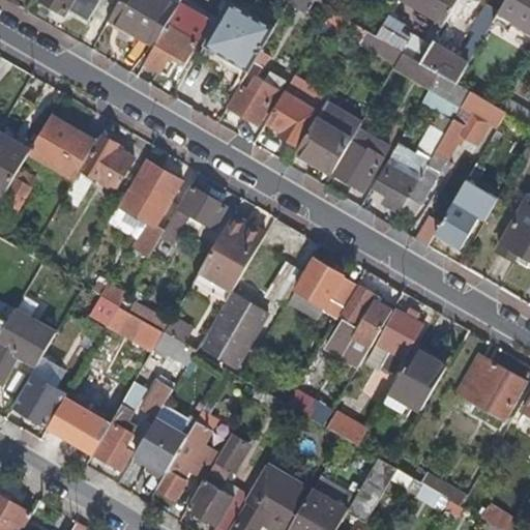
[(70,3),(72,0),(40,0),(65,13),(70,3)]
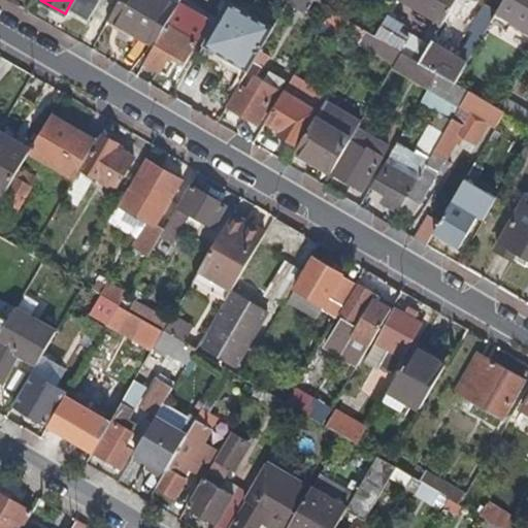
[(179,0),(120,0),(110,17),(156,42),(166,24),(175,9),(179,0)]
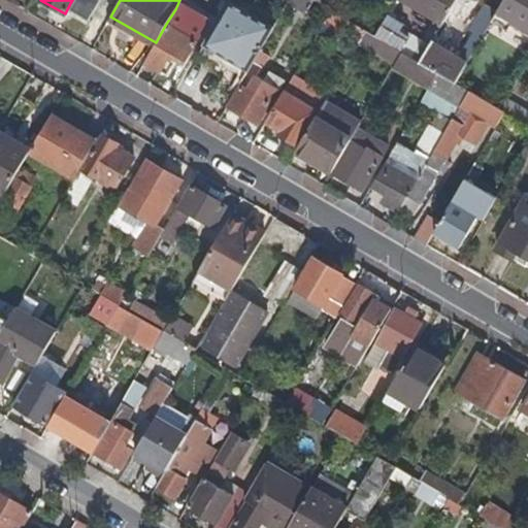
[(228,0),(203,42),(248,68),(260,47),(273,26),(229,0),(228,0)]
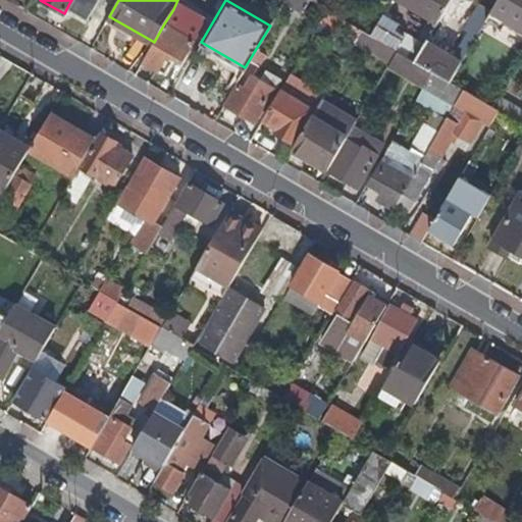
[(331,0),(311,0),(326,9),(330,3),(331,0)]
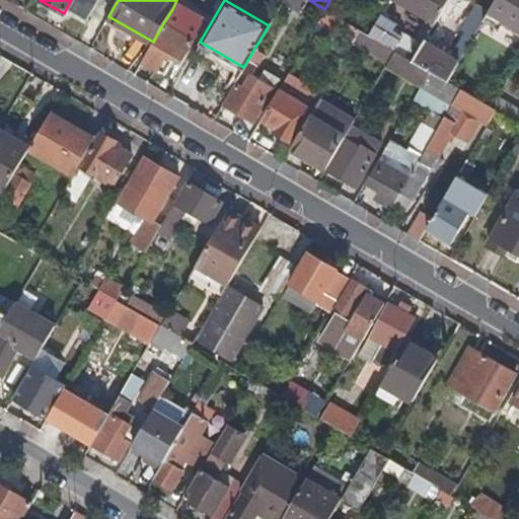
[(390,0),(433,25),(435,23),(447,0),(390,0)]
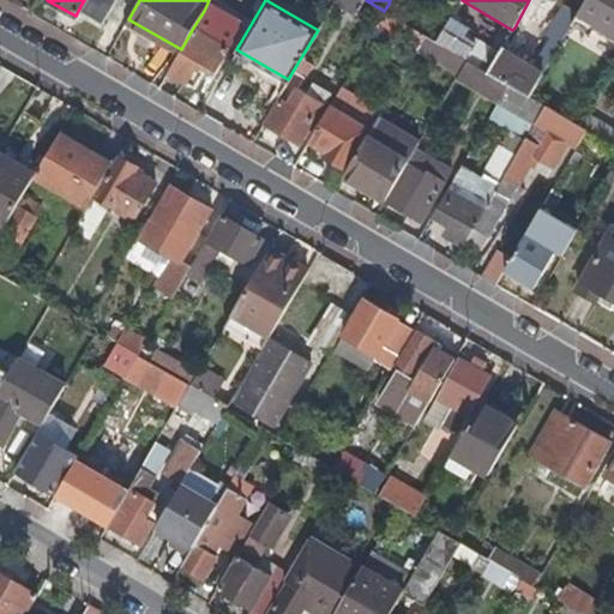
[(541,0),(529,0),(515,28),(523,32),(541,0)]
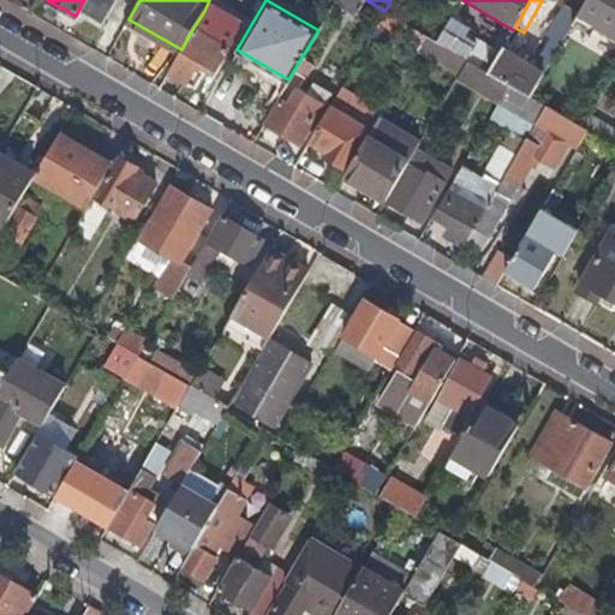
[(441,34),(389,4),(384,11),(386,11),(427,35),(436,41),(441,34)]
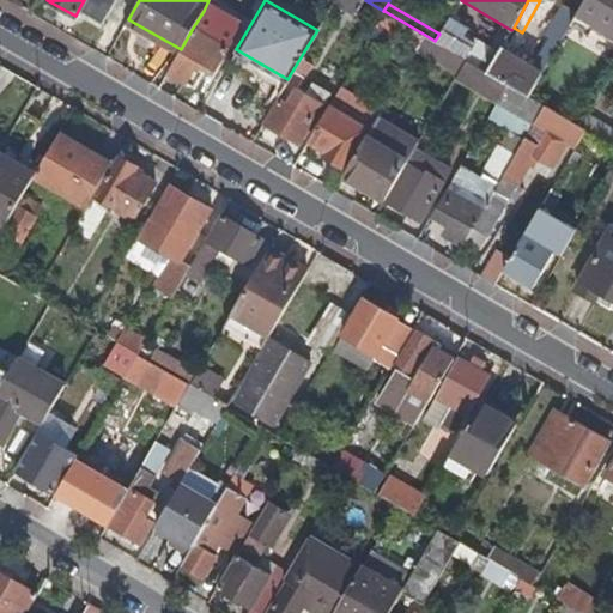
[(235,30),(204,11),(193,28),(225,47),(235,30)]
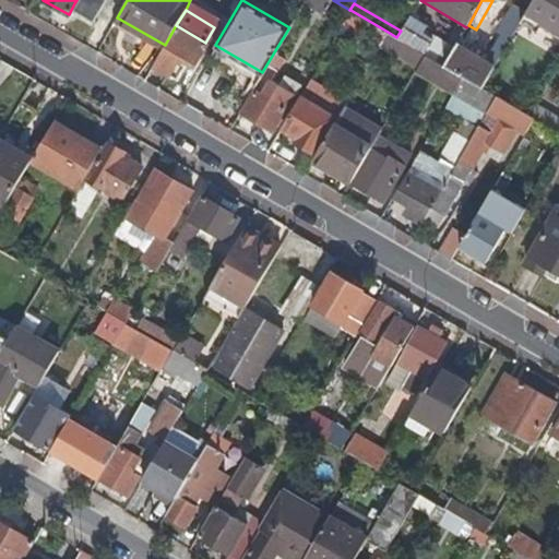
[(486,60),(456,44),(454,47),(444,64),(463,75),(482,87),(495,66),(521,21),(507,13),(499,27),(503,30),(486,60)]
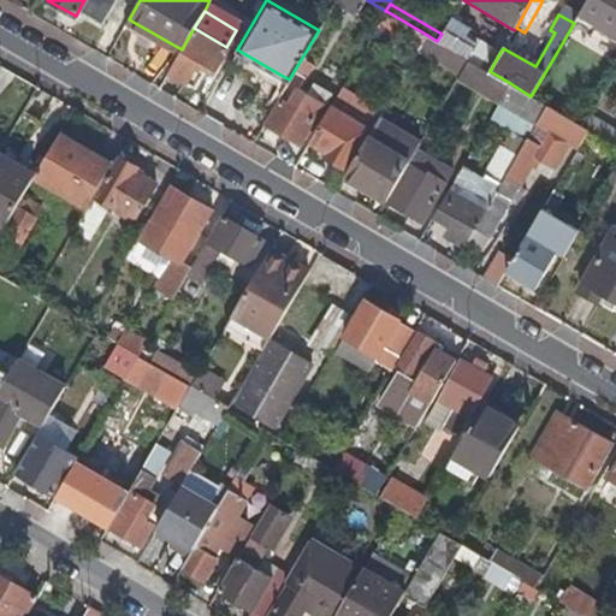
[(469,29),(450,18),(442,34),(437,41),(443,45),(468,59),(490,71),(501,52),(467,33),(469,29)]
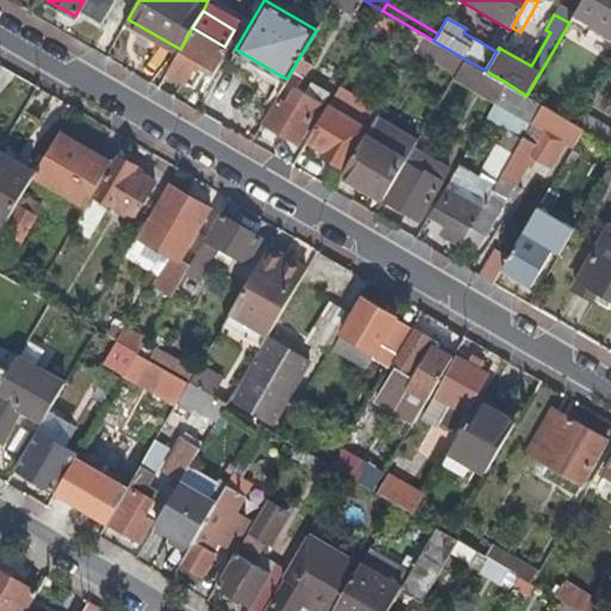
[(224,47),(192,28),(180,49),(167,71),(186,81),(193,69),(198,71),(202,63),(215,71),(227,48),(224,47)]
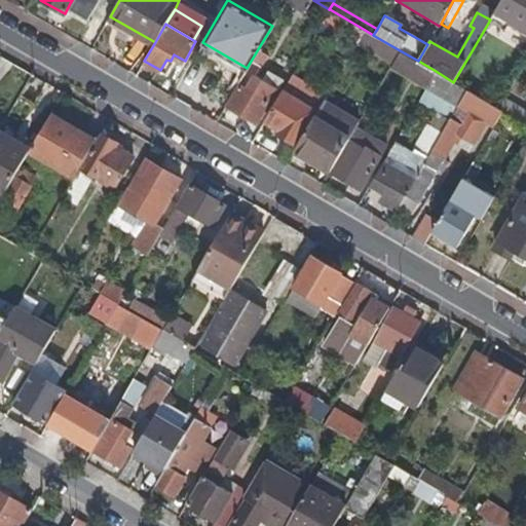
[(373,46),(395,59),(400,50),(378,38),(373,46)]
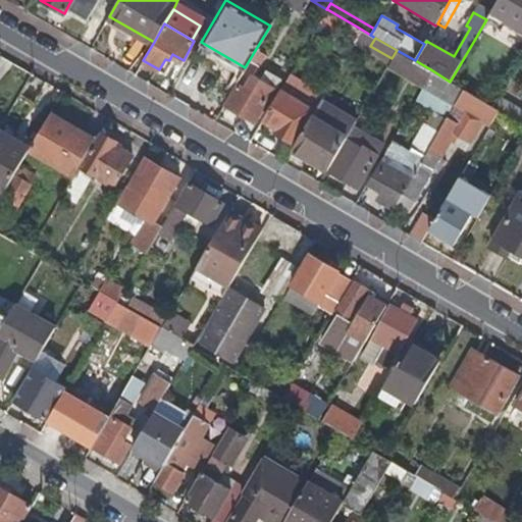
[(268,53),(257,47),(245,67),(243,71),(252,77),(255,73),(256,74),(268,53)]
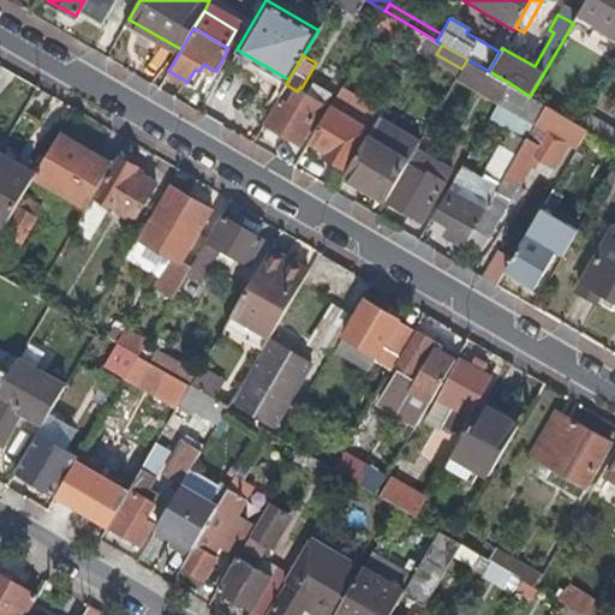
[(455,78),(497,102),(509,83),(489,71),(467,59),(461,69),(455,78)]
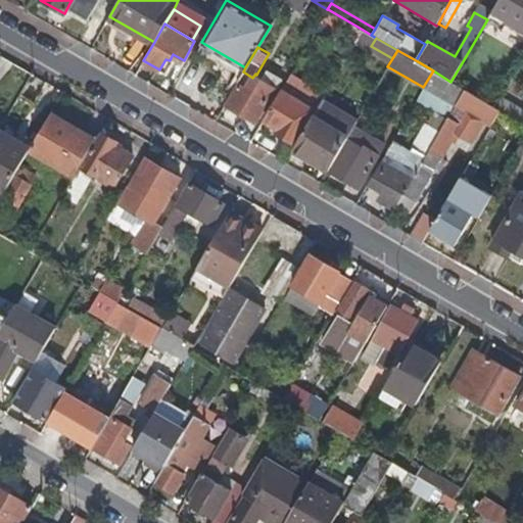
[(255,74),(252,78),(248,85),(240,80),(226,103),(255,121),(276,86),(270,82),(275,73),(269,69),(264,79),(256,75),(255,74)]
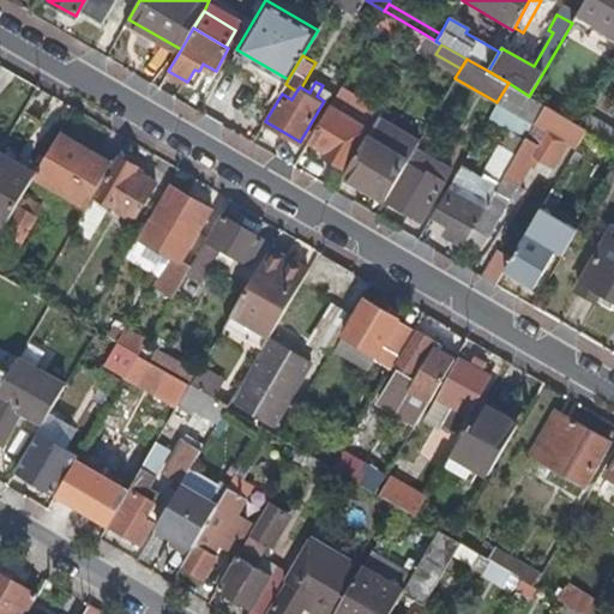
[(497,102),(534,124),(545,104),(529,96),(509,83),(497,102)]
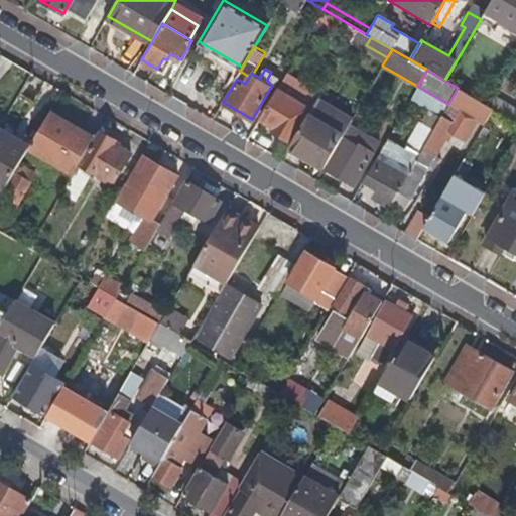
[(484,91),(467,81),(463,87),(480,97),(484,91)]
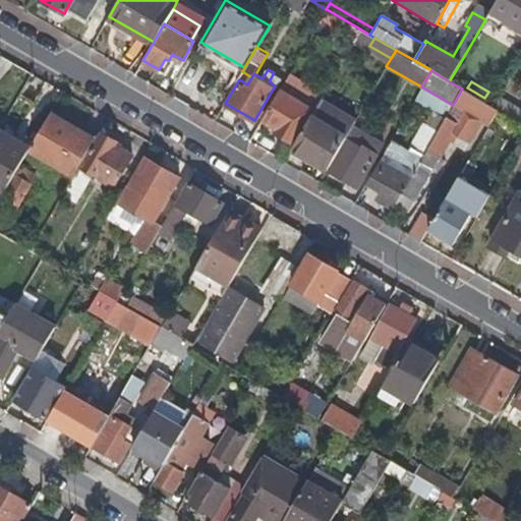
[(480,120),(488,124),(497,109),(493,107),(462,89),(453,105),(414,170),(401,192),(414,199),(431,169),(437,172),(444,160),(440,157),(454,131),(469,140),(480,120)]
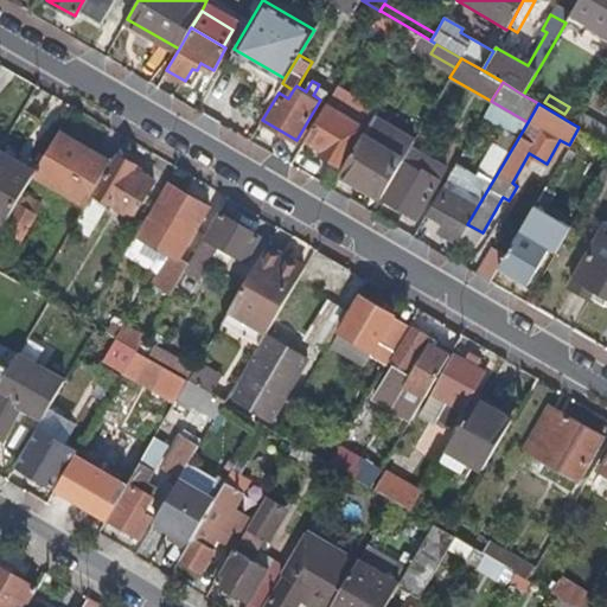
[(321,154),(339,165),(362,126),(327,104),(307,139),(325,149),(321,154)]
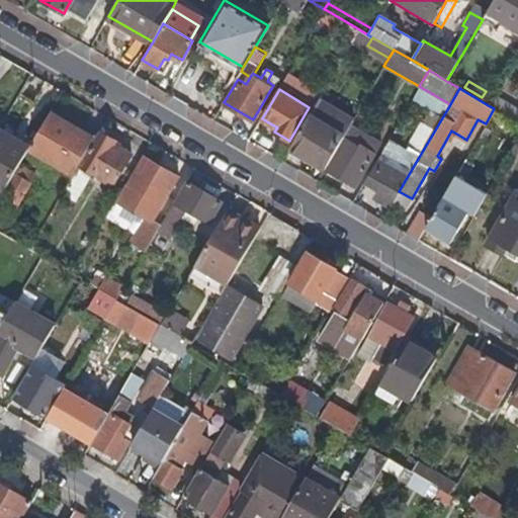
[(517,121),(517,108),(496,96),(490,106),(494,108),(517,121)]
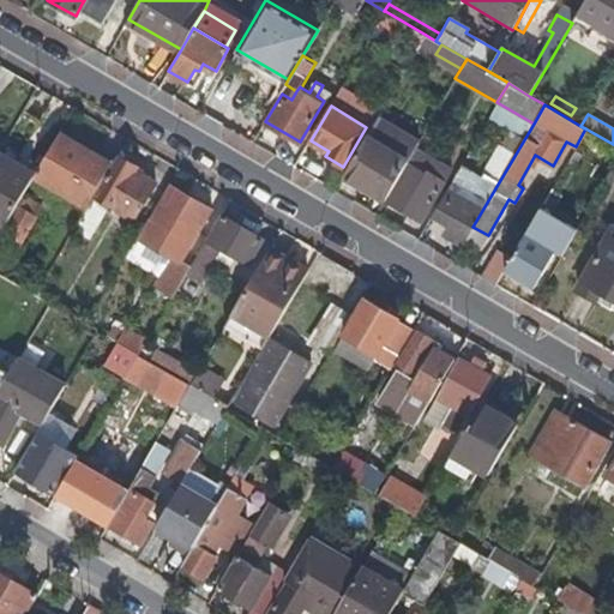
[(420,140),(378,115),(343,174),(361,184),(365,178),(390,192),(407,162),(415,146),(420,140)]
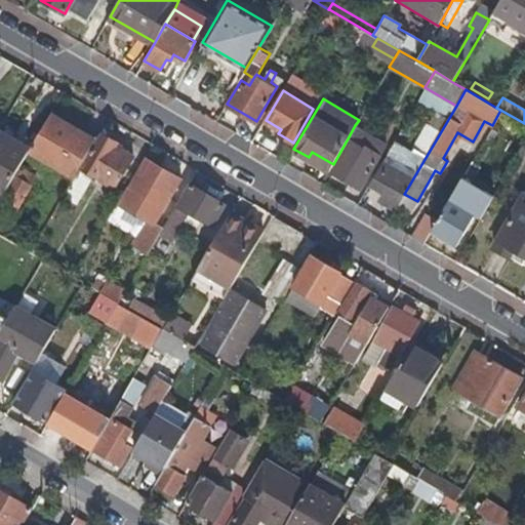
[(29,150),(73,176),(94,140),(50,115),(31,147),(29,150)]
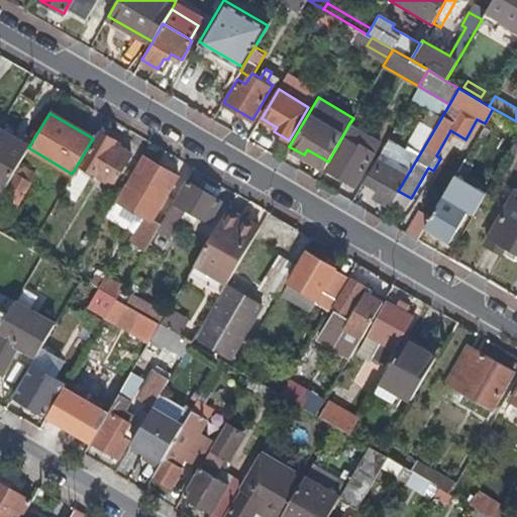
[(358,129),(349,123),(342,136),(351,141),(358,129)]
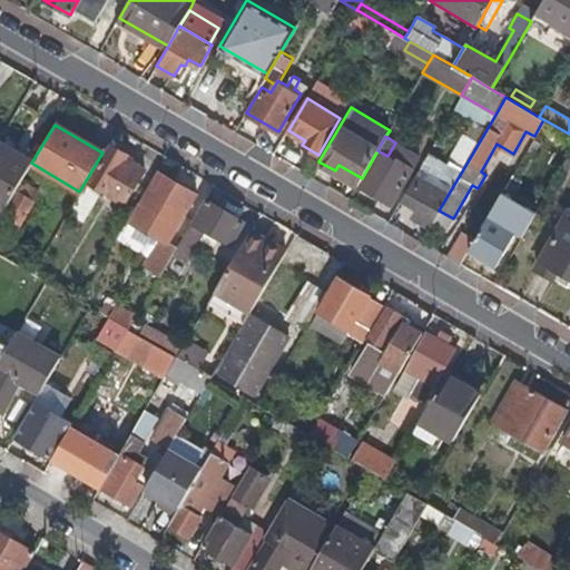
[(33,159),(0,140),(0,139),(0,207),(3,209),(31,163),(33,159)]
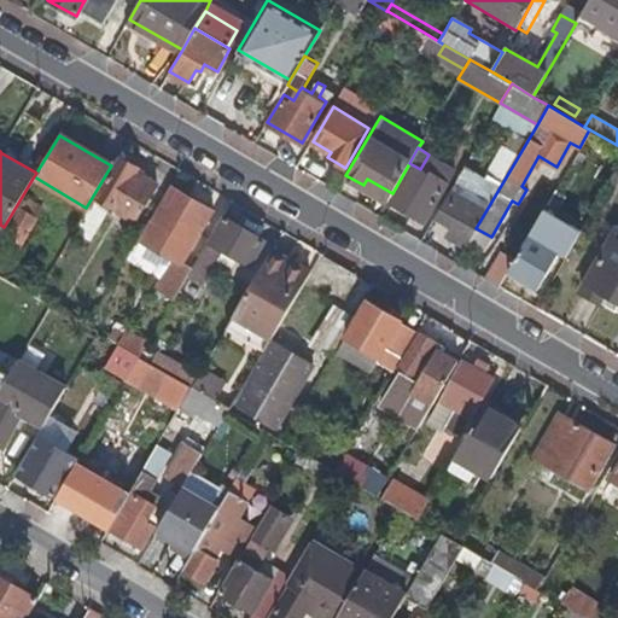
[(420,169),(409,163),(392,193),(388,199),(425,221),(454,169),(429,155),(420,169)]
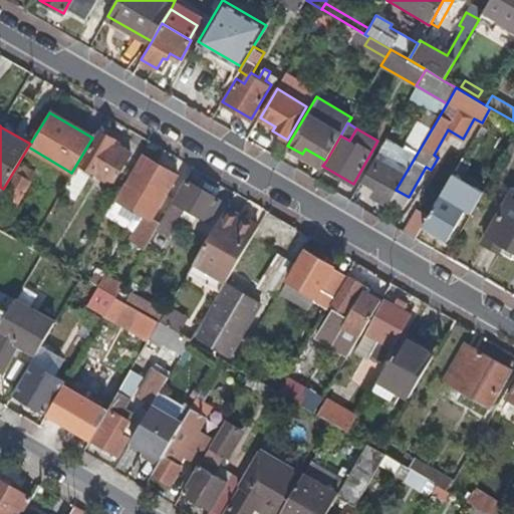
[(100,130),(80,165),(111,184),(131,153),(112,143),(114,139),(100,130)]
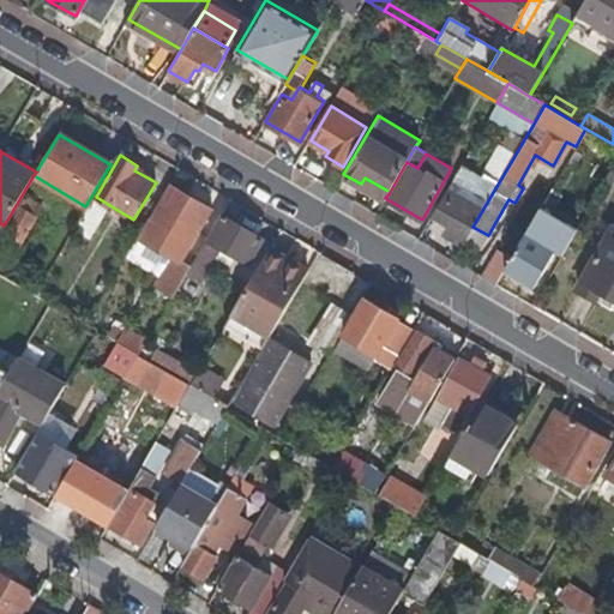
[(443,233),(463,244),(473,227),(488,200),(470,190),(479,174),(465,166),(438,214),(450,221),(443,233)]
